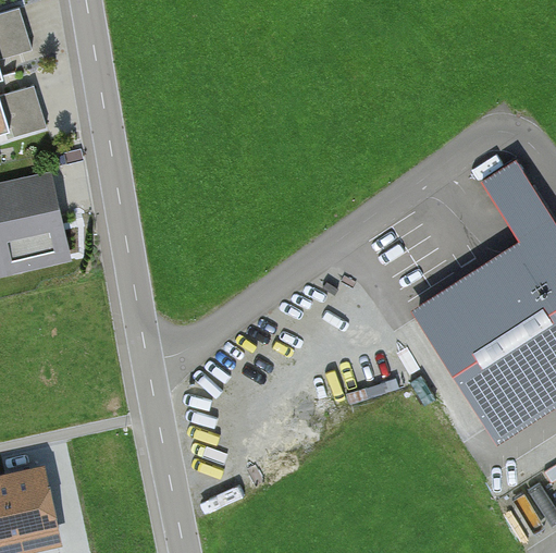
[(17,137),(51,130),(41,86),(8,94),(17,137)]
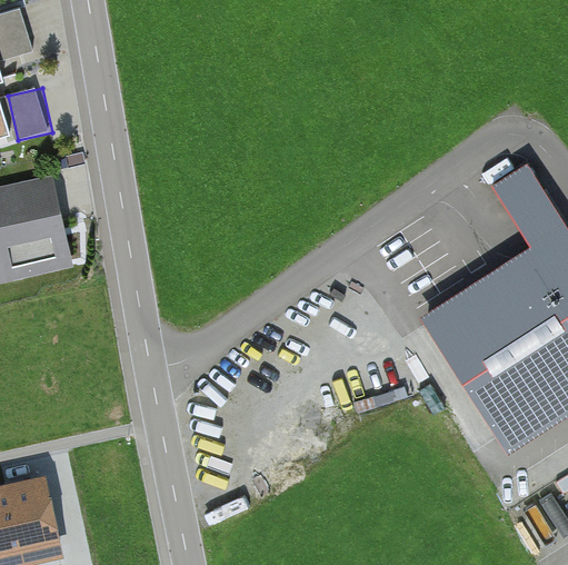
[(0,102),(0,137),(9,136),(0,102)]
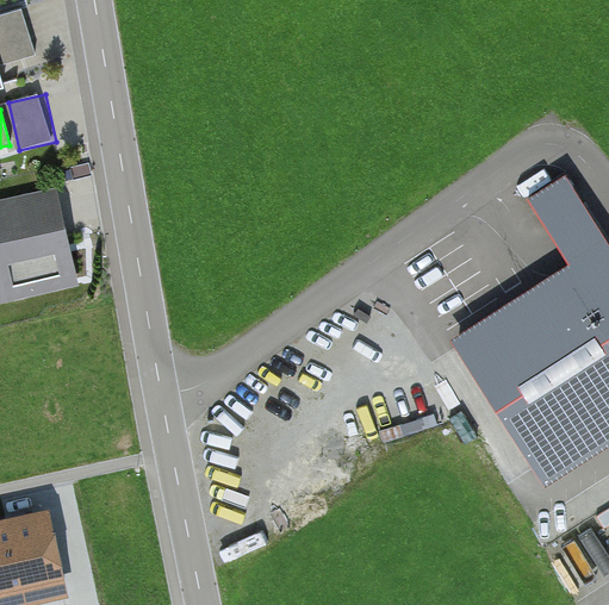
[(608,241),(566,175),(524,203),(608,331),(608,241)]
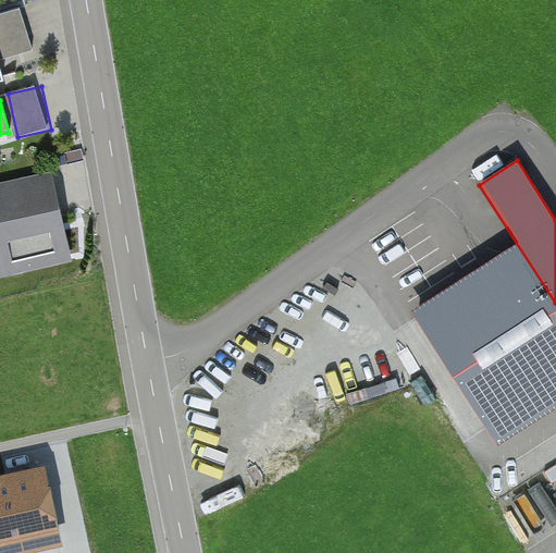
[(0,278),(73,261),(52,176),(0,188),(0,278)]
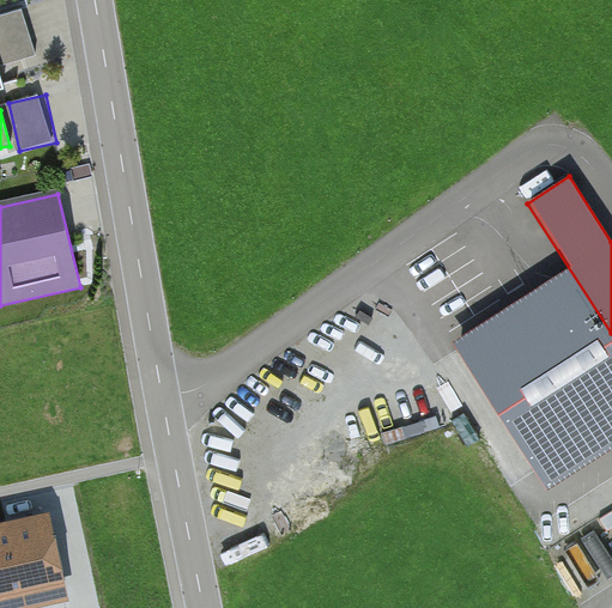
[(611,338),(567,268),(452,344),(547,491),(611,449),(611,338)]
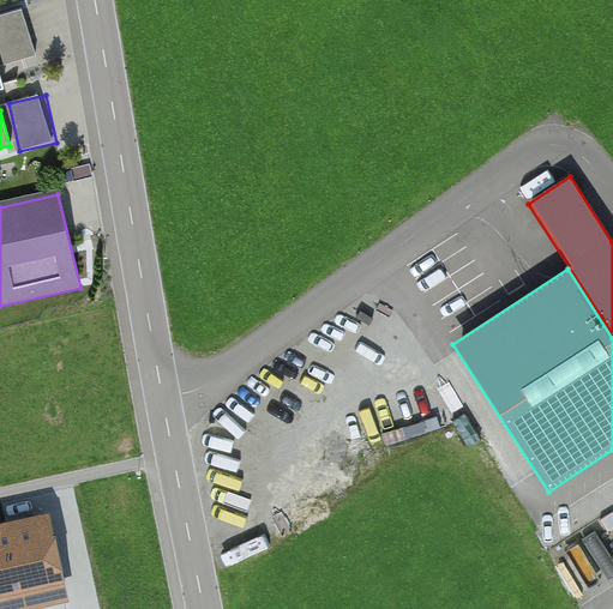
[(65,598),(47,519),(0,530),(0,600),(23,596),(26,608),(65,598)]
